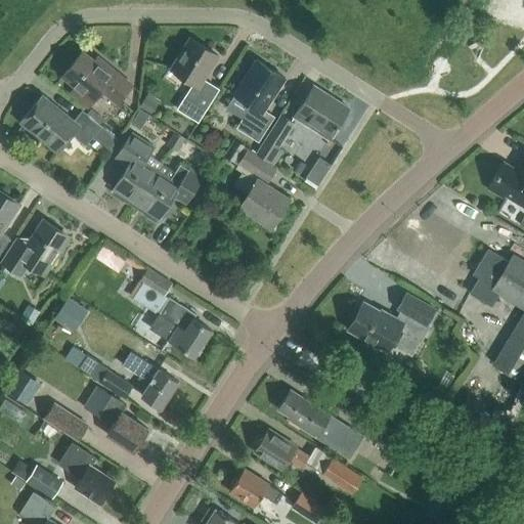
[(171,69),(193,83),(178,108),(200,122),(220,88),(204,78),(218,55),(189,38),(171,69)]
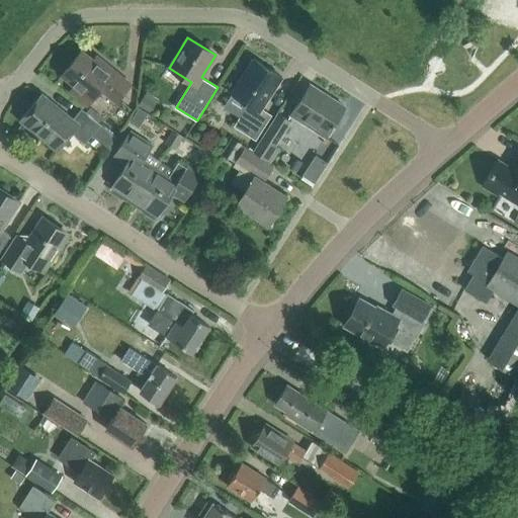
[(82,53),(63,76),(76,86),(70,93),(88,106),(101,90),(116,102),(131,84),(102,62),(99,66),(82,53)]
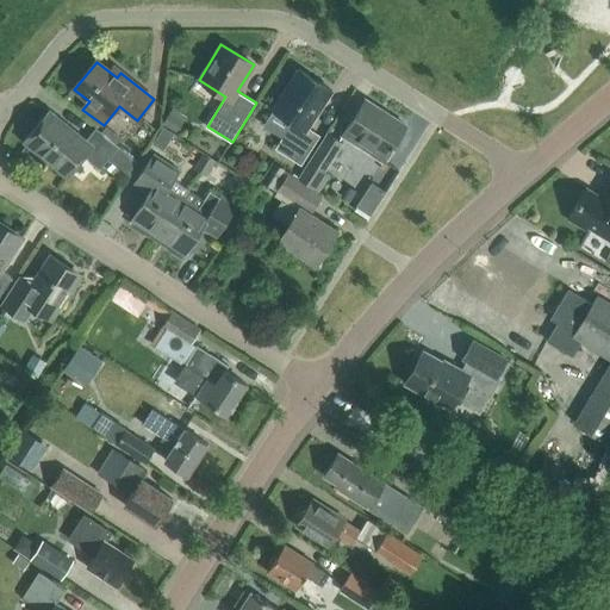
[(309,128),(332,91),(299,69),(274,109),(292,122),(275,148),(302,165),(319,135),(309,128)]
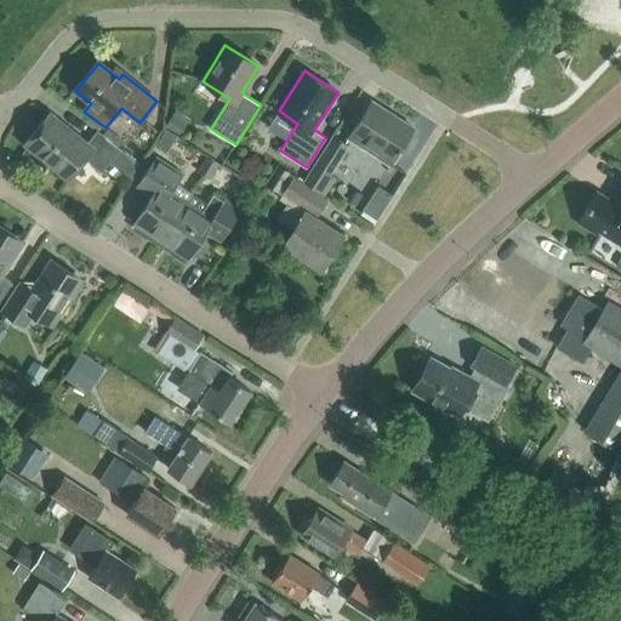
[(391,164),(414,127),(372,101),(348,137),(391,164)]
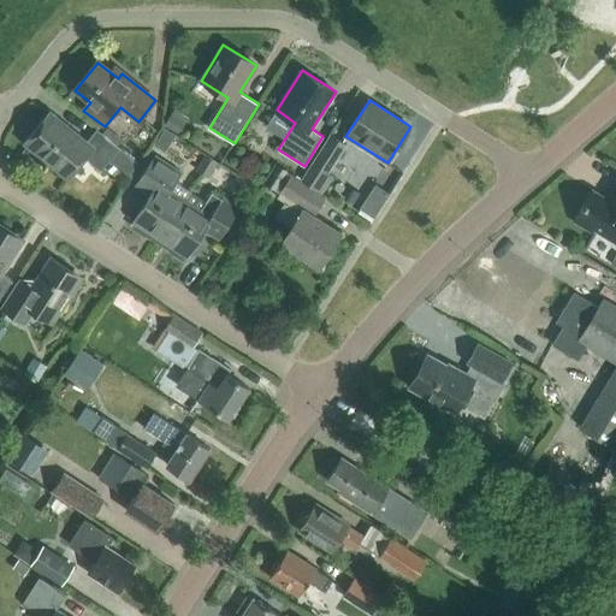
[(173,107),(165,122),(179,130),(188,116),(173,107)]
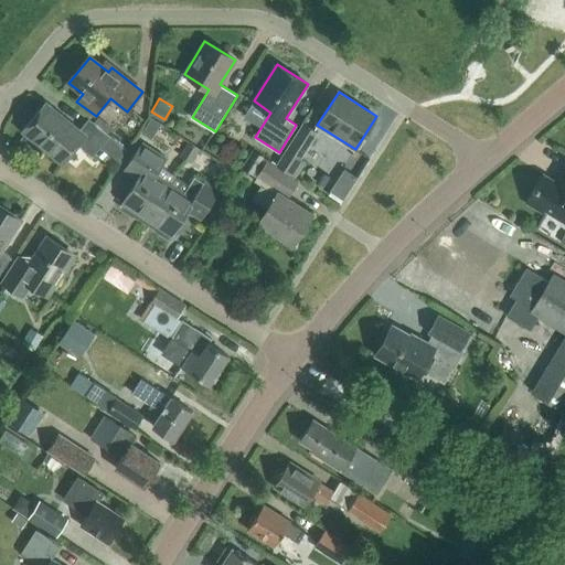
[(93,158),(109,137),(88,119),(78,132),(48,107),(28,132),(62,159),(74,144),(93,158)]
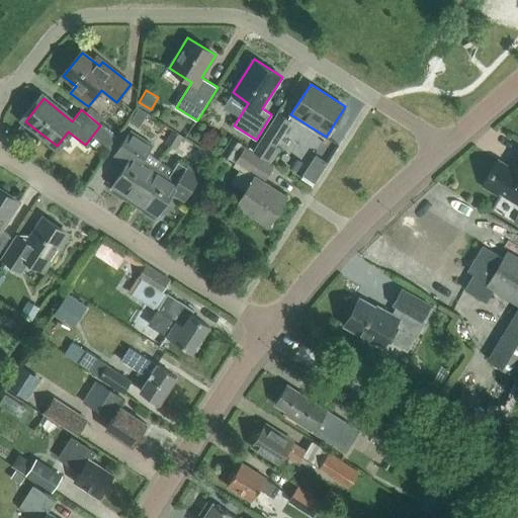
[(130,121),(136,125),(145,111),(138,107),(130,121)]
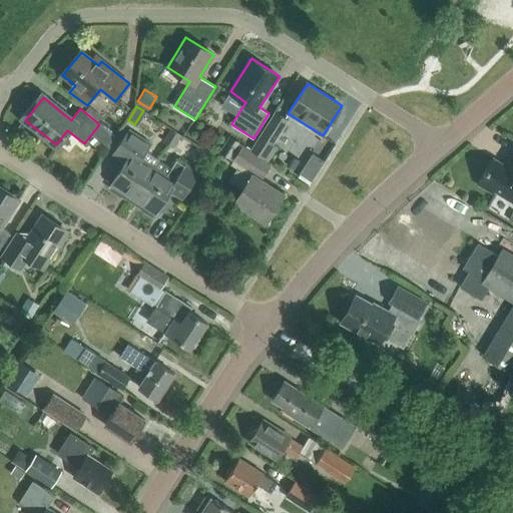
[(276,113),(261,136),(252,150),(268,160),(277,146),(273,144),(288,120),(276,113)]
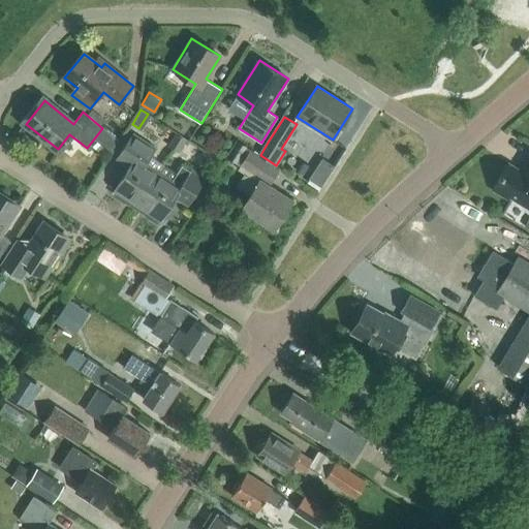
[(139,205),(164,165),(150,156),(155,149),(134,135),(119,160),(131,167),(117,189),(117,190),(115,193),(126,200),(129,197),(139,205)]
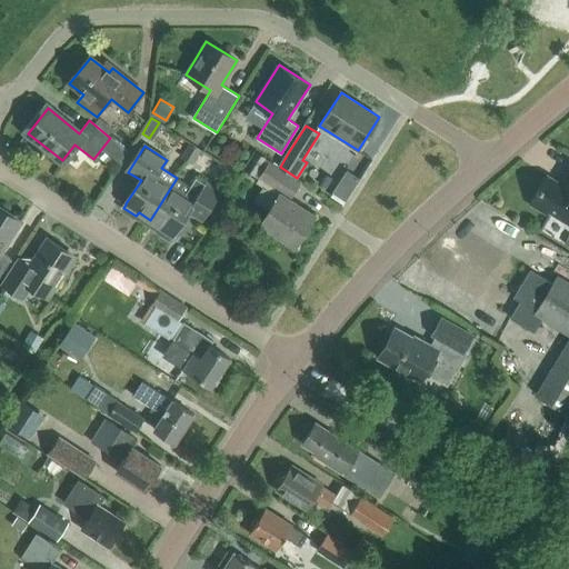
[(196,149),(187,161),(192,165),(200,152),(196,149)]
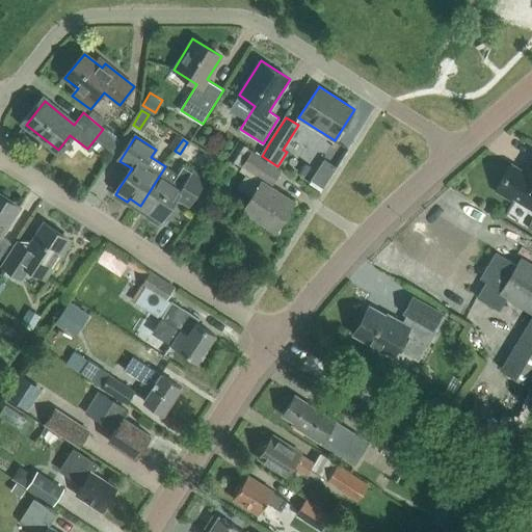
[(271,186),(277,176),(281,170),(276,168),(277,166),(262,156),(262,157),(238,141),(228,159),(242,168),(241,169),(248,175),(241,186),(254,194),(244,209),(276,230),(295,201),(271,186)]
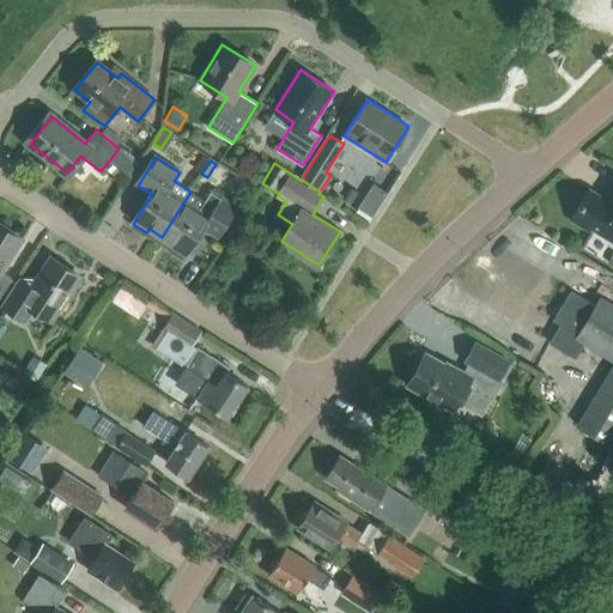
[(612,181),(604,198),(589,189),(570,220),(588,231),(590,226),(612,240),(612,181)]
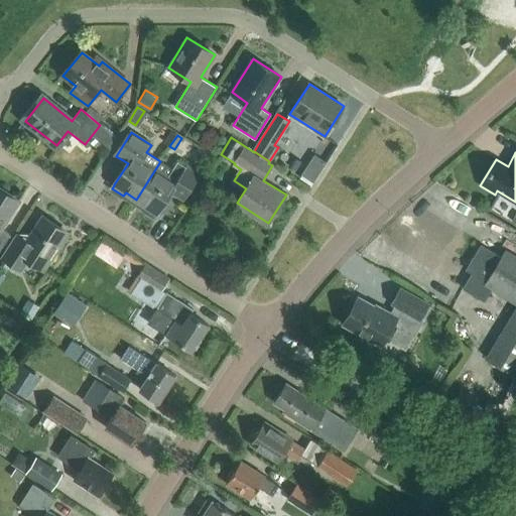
[(311,184),(319,171),(327,161),(314,153),(299,177),(311,184)]
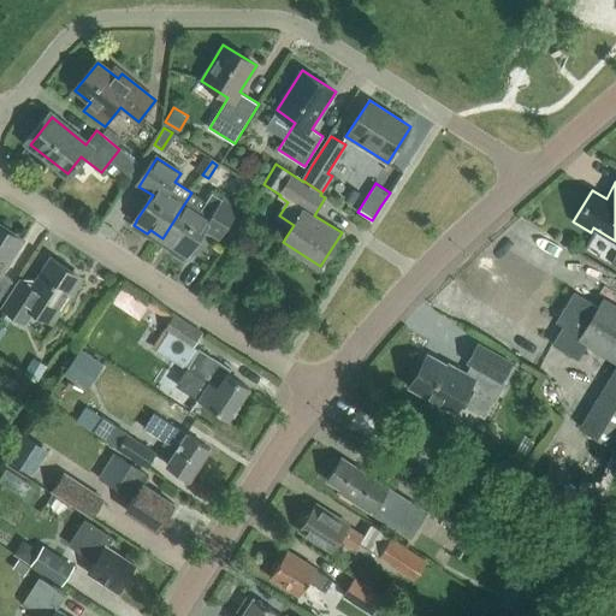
[(218,240),(237,209),(212,194),(206,202),(191,193),(163,238),(175,246),(172,250),(185,259),(188,254),(188,255),(205,230),(218,240)]
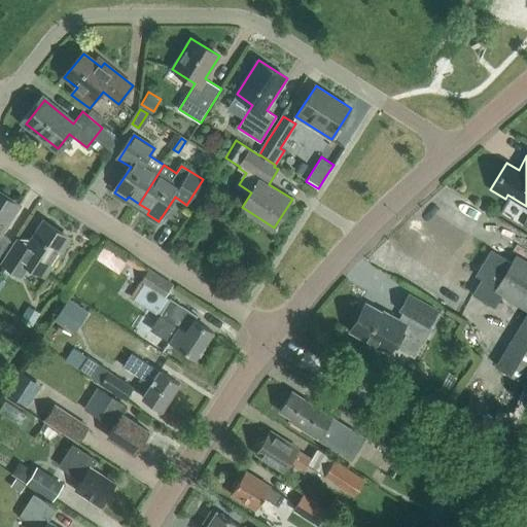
[(2,235),(19,208),(0,196),(0,255),(10,239),(2,235)]
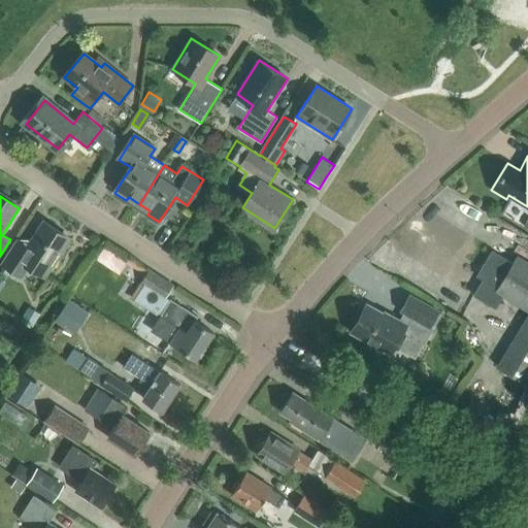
[(45,273),(67,239),(42,223),(25,249),(14,242),(2,263),(22,275),(30,263),(45,273)]
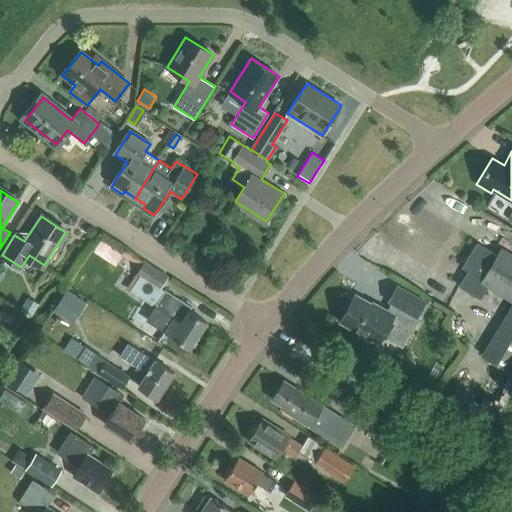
[(122,264),(128,250),(103,239),(97,253),(122,264)]
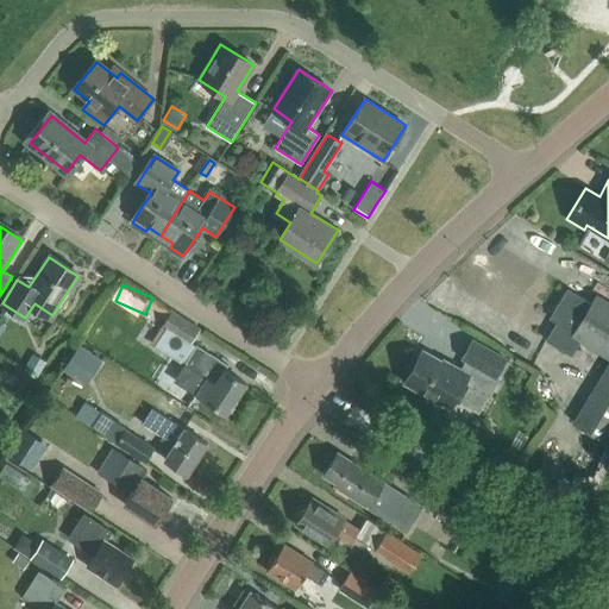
[(608,302),(596,295),(591,303),(567,288),(553,312),(560,316),(546,340),(571,356),(581,340),(608,358),(608,363),(573,422),(595,435),(606,441),(608,434),(608,302)]
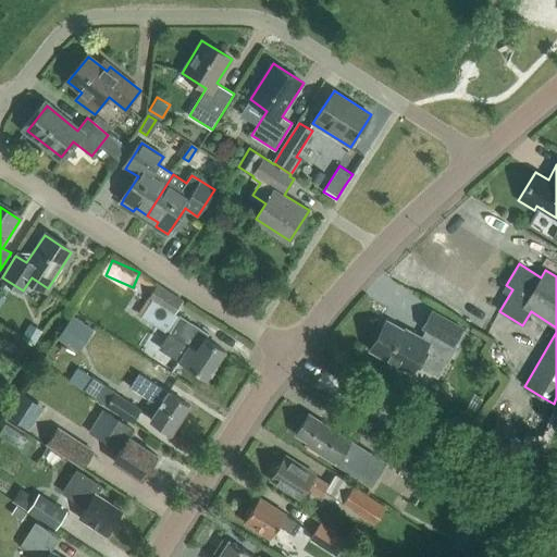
[(148,298),(138,313),(148,319),(169,332),(168,333),(189,346),(181,360),(209,378),(225,350),(206,337),(209,334),(178,316),(177,317),(174,314),(182,304),(156,286),(148,298)]
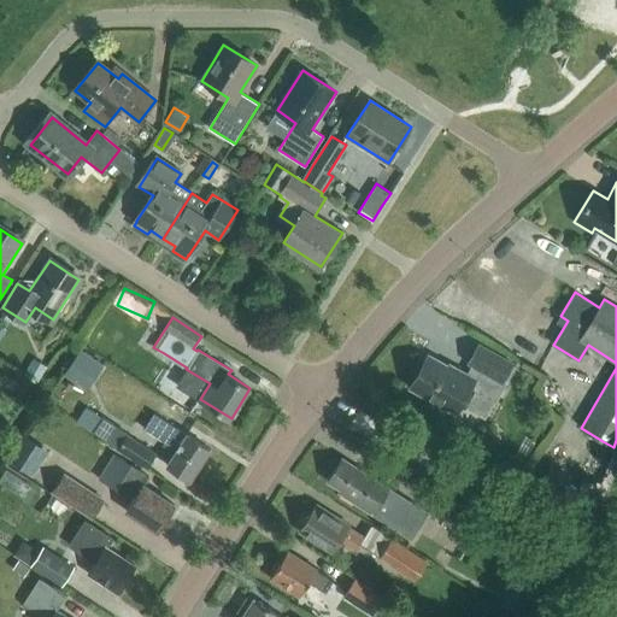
[(501,380),(511,362),(480,345),(469,363),(471,365),(466,375),(429,354),(410,388),(454,413),(469,387),(495,401),(506,382),(501,380)]
